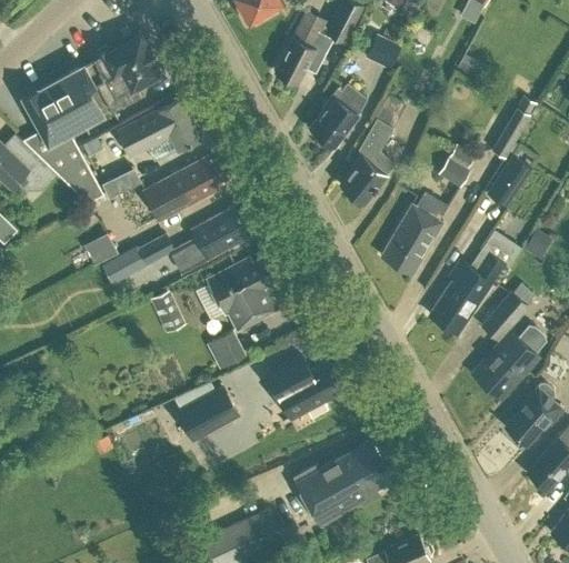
[(293,0),(232,0),(238,8),(237,13),(242,22),(246,22),(248,26),(268,14),(272,16),(279,12),(279,9),(282,7),(293,0)]
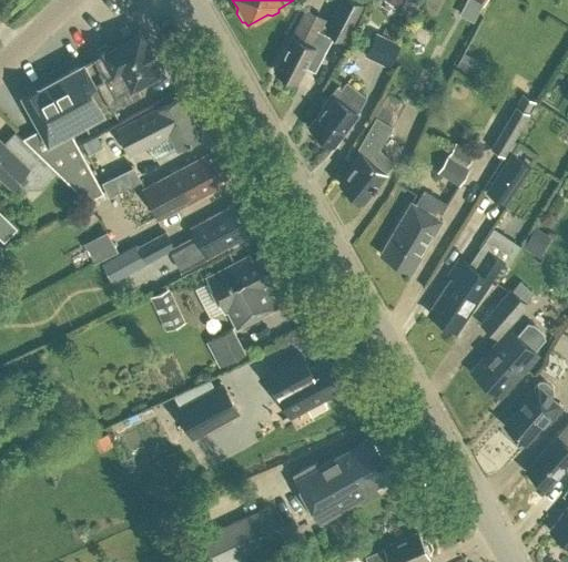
[(463,0),(482,9),(486,0),(463,0)]
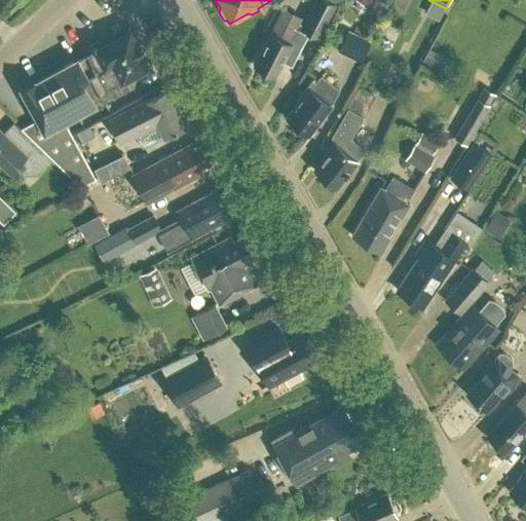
[(306,35),(318,42),(335,11),(318,2),(306,26),(310,28),(306,35)]
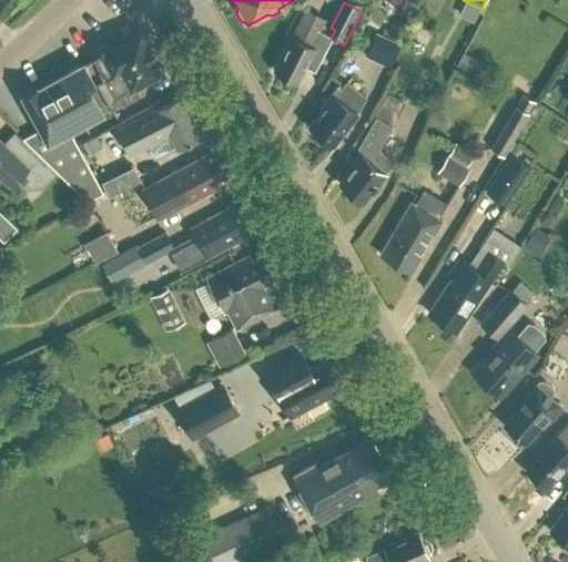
[(302,23),(297,30),(274,74),(283,79),(285,84),(290,87),(294,84),(297,87),(305,71),(314,75),(332,43),(318,37),(320,33),(302,23)]
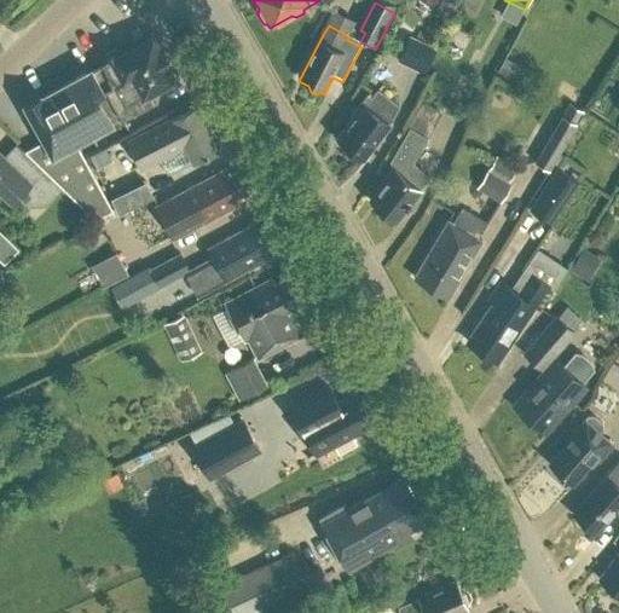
[(71,139),(117,114),(122,122),(154,105),(149,97),(177,81),(173,75),(177,74),(160,42),(156,45),(152,39),(122,56),(120,52),(115,55),(114,52),(104,58),(104,59),(100,62),(103,67),(41,100),(41,99),(27,108),(47,144),(25,156),(96,224),(113,214),(71,139)]
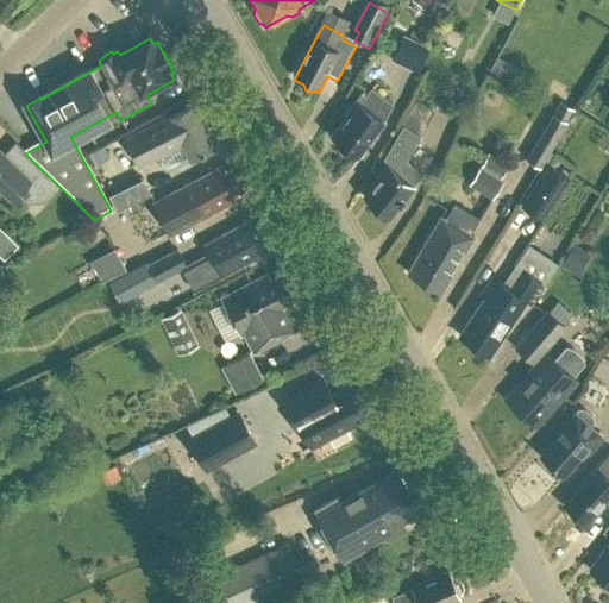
[(405,39),(393,64),(419,77),(431,52),(405,39)]
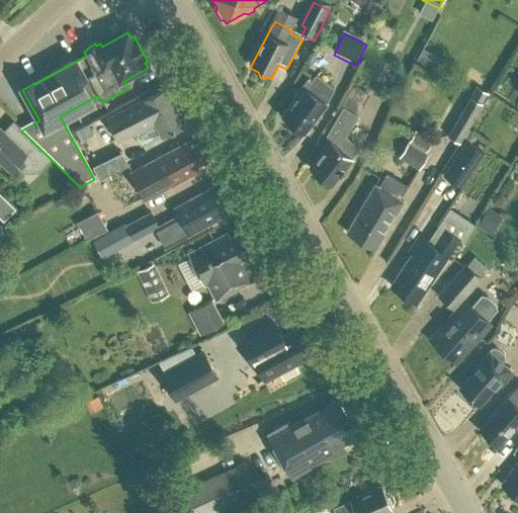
[(442,64),(424,53),(417,64),(436,75),(442,64)]
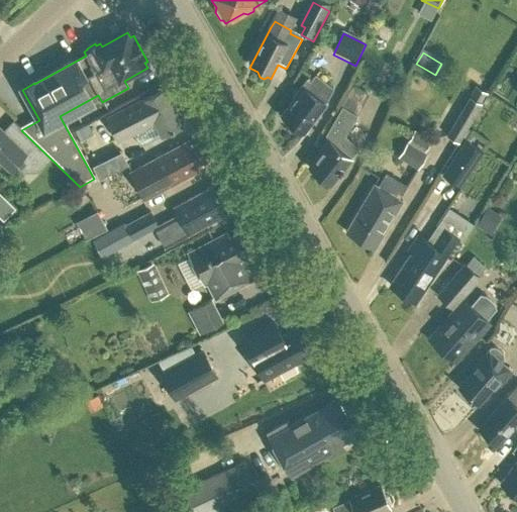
[(282,118),(303,135),(326,106),(334,91),(316,78),(306,91),(302,87),(294,98),(296,100),(282,118)]
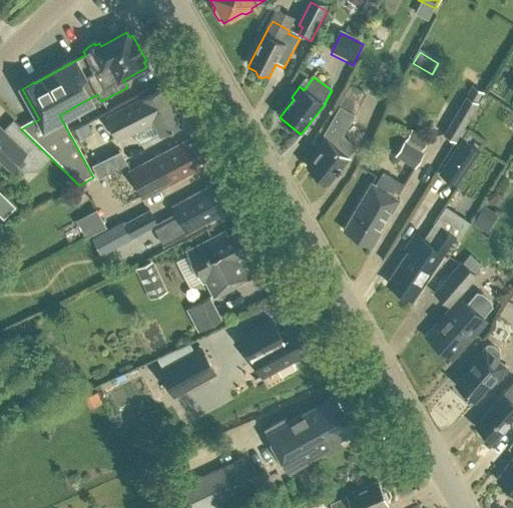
[(440,139),(452,146),(481,95),(469,88),(440,139)]
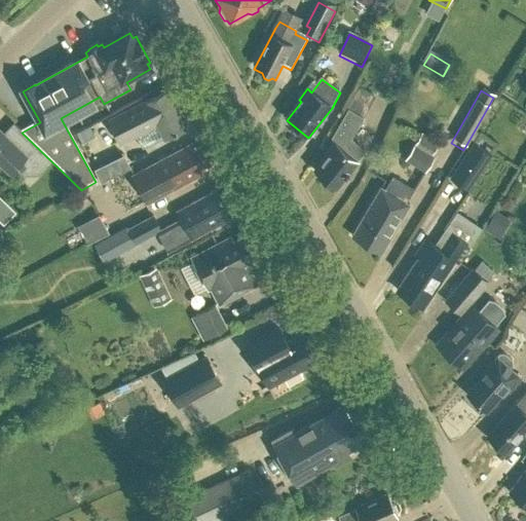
[(166,94),(150,101),(108,123),(119,145),(156,125),(164,141),(186,131),(166,94)]
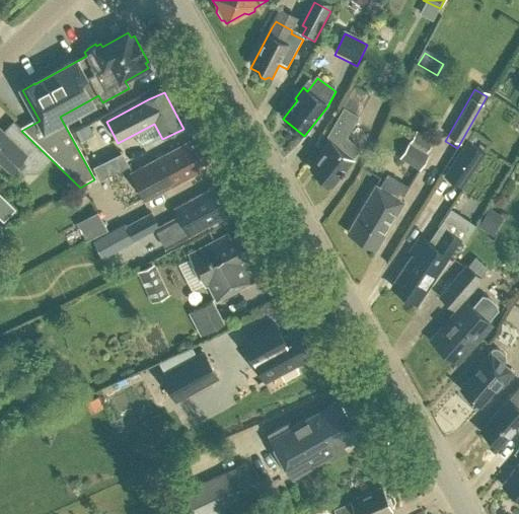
[(326,141),(327,144),(319,154),(322,156),(310,171),(331,189),(353,161),(352,160),(360,151),(346,140),(357,119),(343,111),(326,141)]
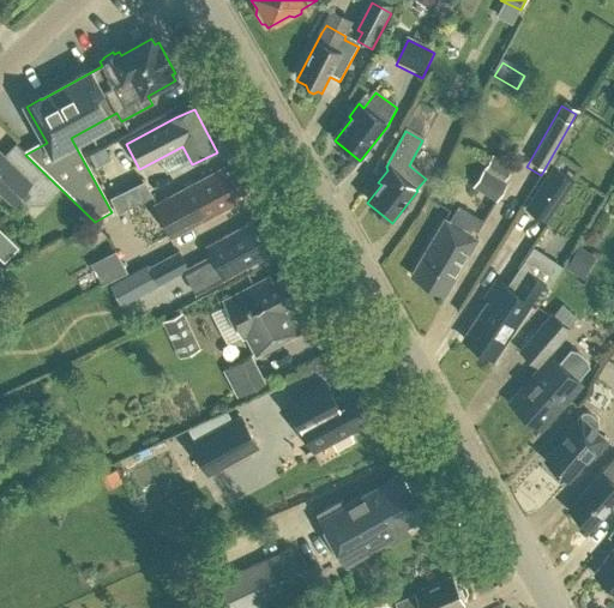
[(50,205),(62,192),(16,148),(5,160),(0,154),(0,194),(12,206),(19,199),(29,209),(41,196),(50,205)]
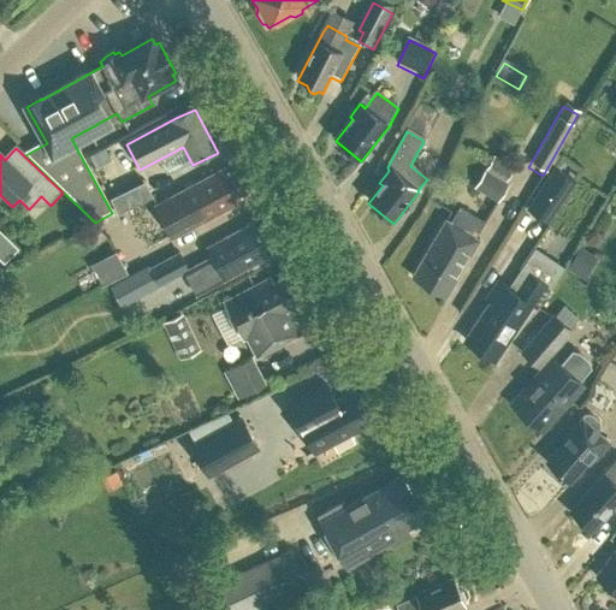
[(525,211),(548,225),(574,183),(552,169),(525,211)]
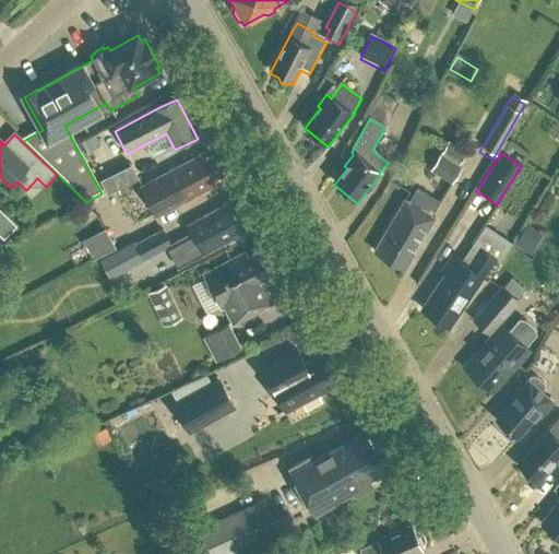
[(223,176),(213,157),(206,161),(204,155),(142,189),(156,216),(178,204),(179,207),(219,185),(217,179),(223,176)]
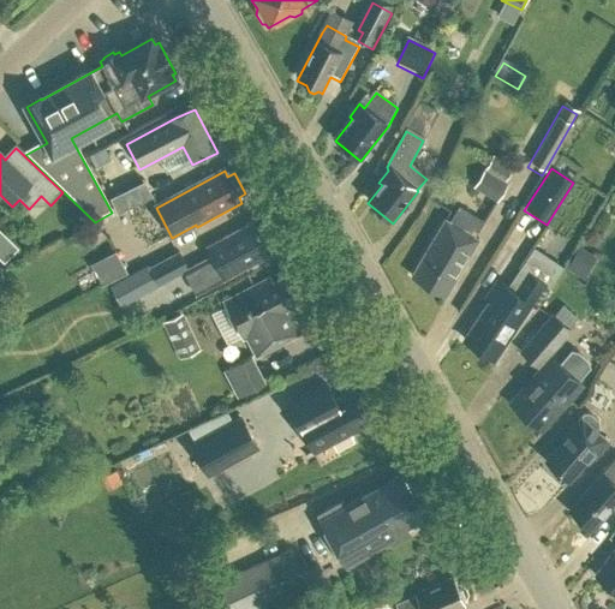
[(507,185),(483,171),(471,189),(495,204),(507,185)]
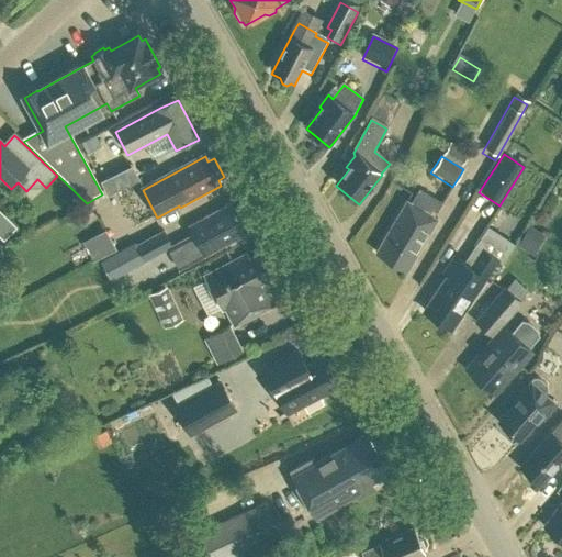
[(413,205),(407,203),(378,255),(408,273),(438,221),(435,219),(442,204),(420,191),(413,205)]
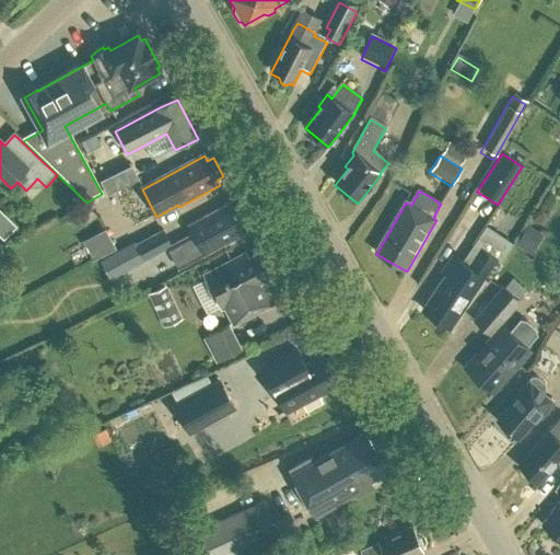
[(190,229),(195,236),(175,247),(186,268),(247,235),(244,230),(249,227),(241,208),(234,211),(232,207),(190,229)]
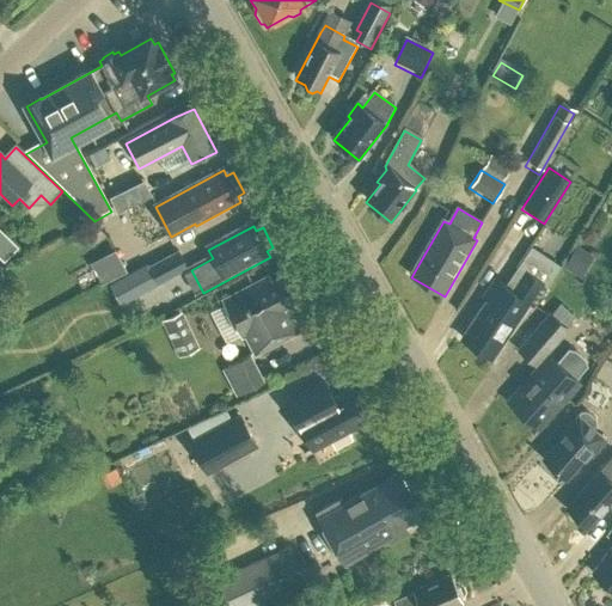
[(0,261),(5,265),(18,250),(0,232),(0,261)]
